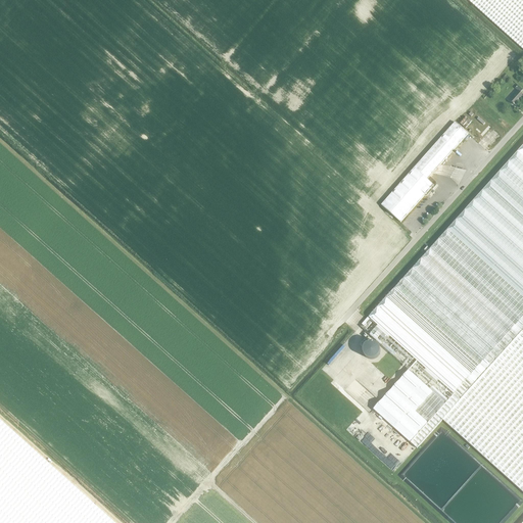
[(522,0),(467,0),(522,49),(522,0)]
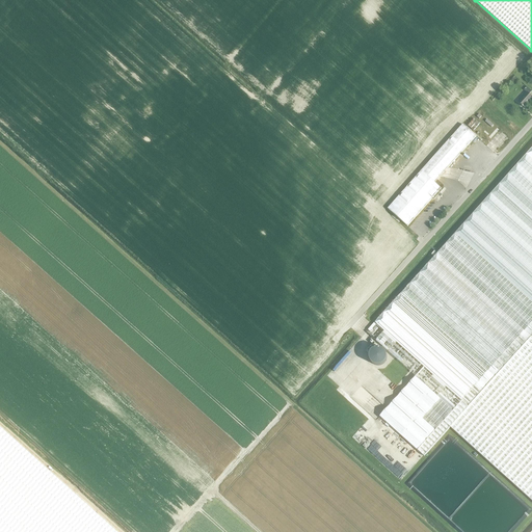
[(517,102),(522,106),(523,107),(525,108),(531,99),(531,96),(530,95),(531,91),(531,90),(528,88),(527,86),(524,89),(527,92),(517,102)]
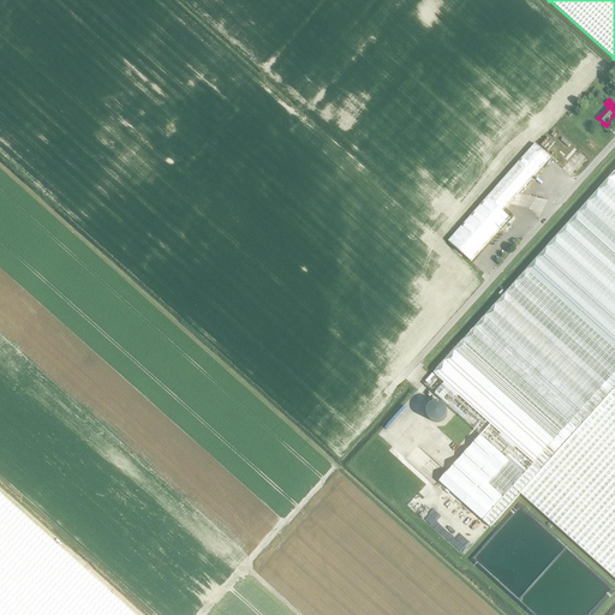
[(547,151),(554,143),(548,137),(541,145),(547,151)]
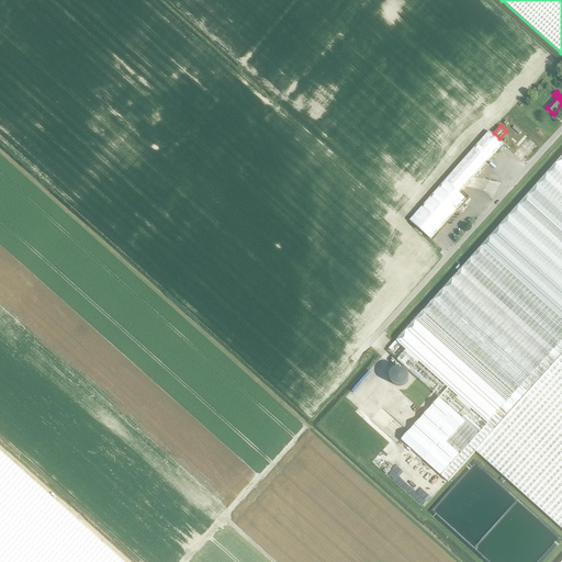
[(462,190),(465,187),(474,177),(503,144),(492,134),(489,132),(413,217),(409,221),(430,239),(434,236),(454,213),(456,211),(467,200),(460,193),(462,190)]
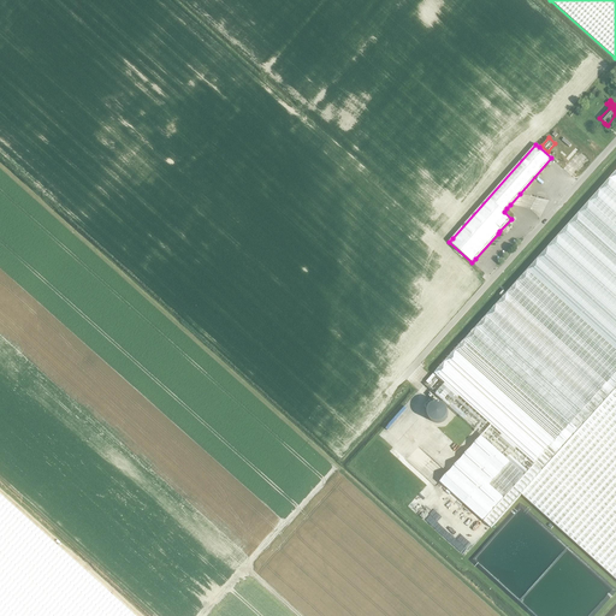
[(615,171),(507,294),(434,373),(445,384),(436,395),(481,436),(440,481),(484,521),(535,463),(543,471),(614,390),(615,391),(615,171)]
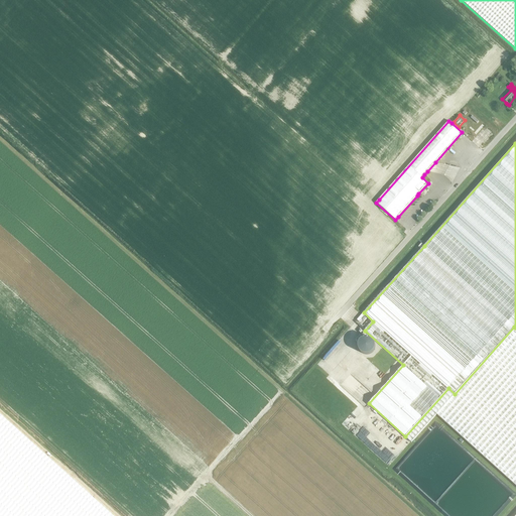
[(113,515),(0,414),(0,515),(113,515)]
